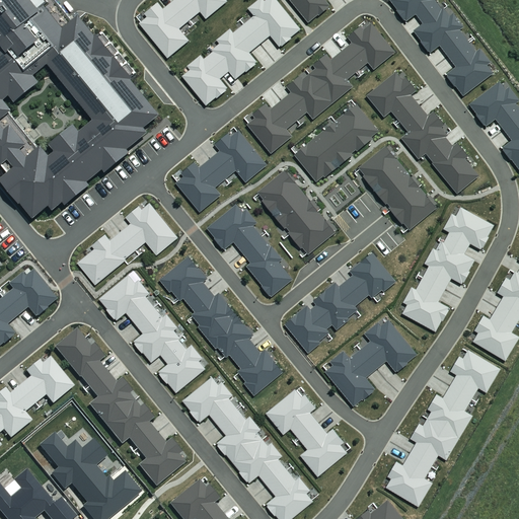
[(0,163),(1,163),(9,173),(0,180),(21,206),(22,205),(34,220),(51,207),(54,212),(65,204),(68,207),(92,188),(89,183),(105,171),(107,174),(132,154),(129,150),(150,133),(146,129),(162,116),(133,80),(139,75),(103,31),(96,36),(80,16),(65,28),(46,5),(48,2),(46,0),(0,0),(0,42),(3,46),(0,47),(0,163)]
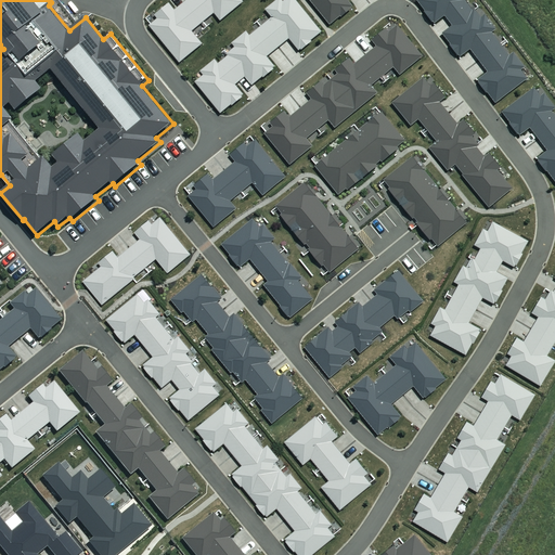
[(158,18),(151,25),(181,63),(204,44),(192,30),(204,22),(188,0),(175,10),(170,3),(156,15),(158,18)]
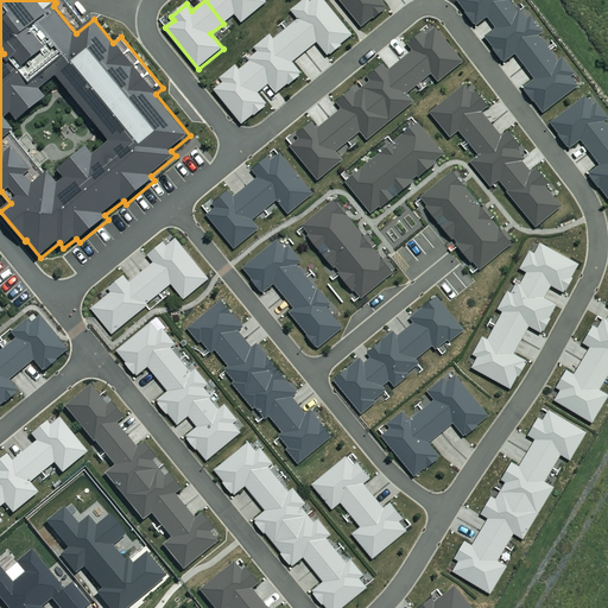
[(268,2),(265,0),(204,0),(206,0),(223,24),(235,14),(242,23),(268,2)]
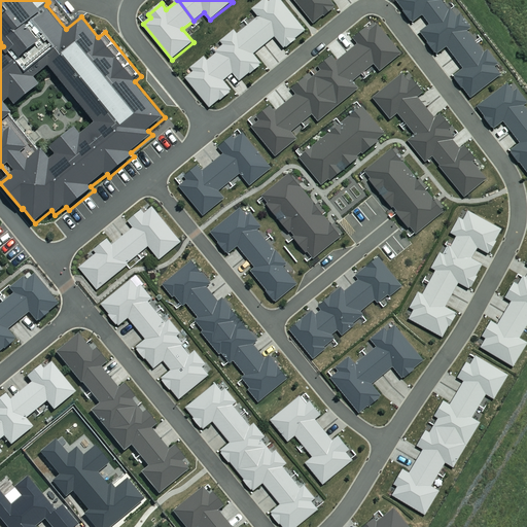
[(259,16),(249,25),(266,45),(276,37),(285,48),(286,46),(288,48),(297,40),(296,39),(307,31),(281,0),(271,0),(270,2),(268,0),(264,0),(253,9),(259,16)]
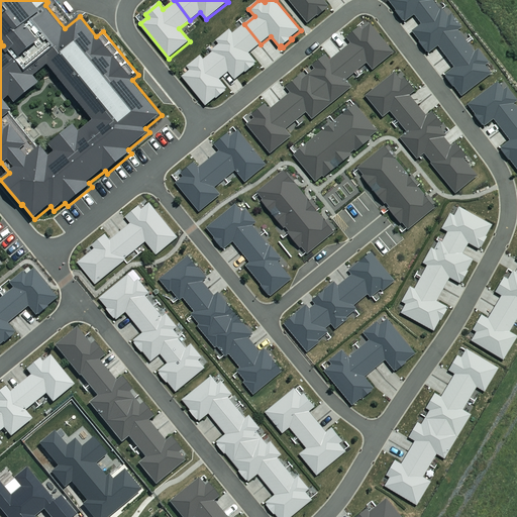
[(324,0),(289,0),(309,23),(318,15),(319,16),(329,8),(328,7),(330,6),(324,0)]
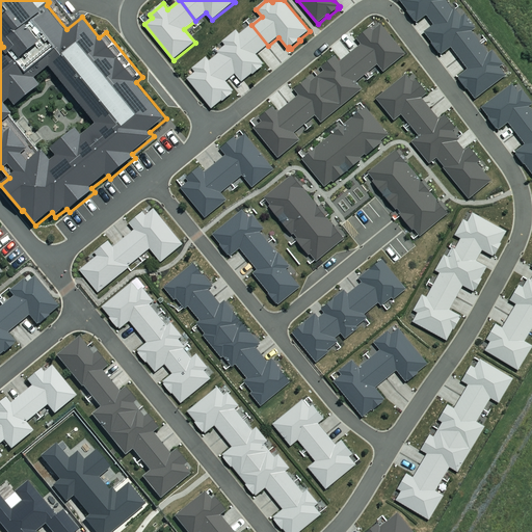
[(428,16),(434,25),(455,9),(447,0),(400,0),(408,10),(407,11),(416,22),(417,21),(418,23),(428,16)]
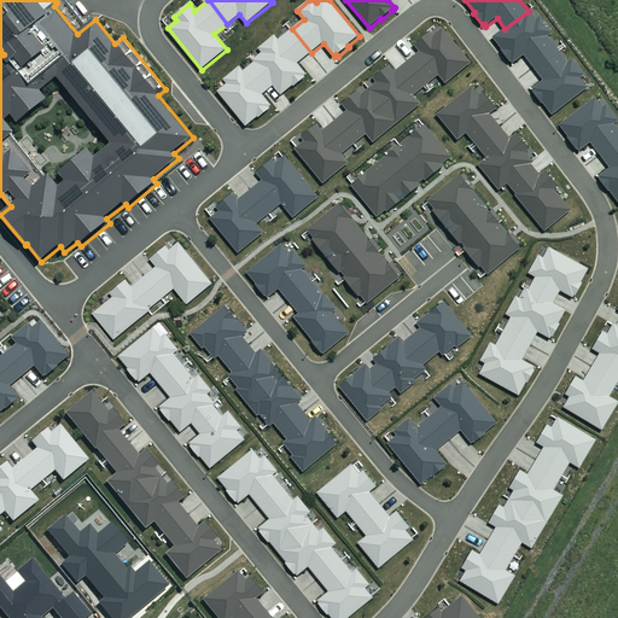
[(525,56),(534,66),(559,48),(549,36),(554,33),(542,16),(538,19),(530,10),(529,11),(505,29),(494,38),(503,50),(502,51),(511,62),(513,60),(514,64),(525,56)]
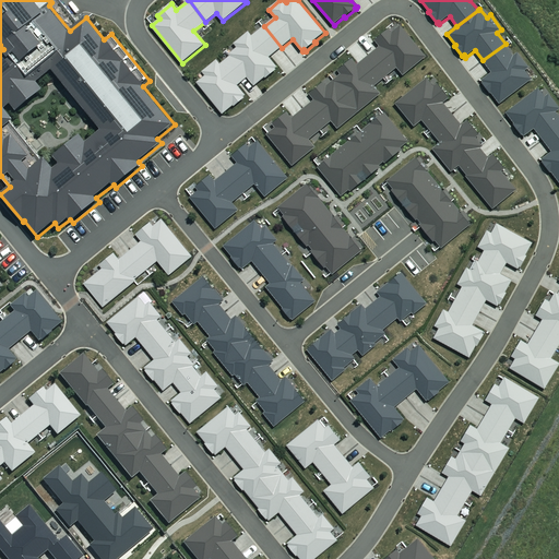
[(282,48),(264,26),(252,36),(249,32),(235,44),(238,48),(229,55),(230,56),(248,78),(254,86),(266,78),(266,79),(277,70),(276,69),(278,68),(270,58),(282,48)]
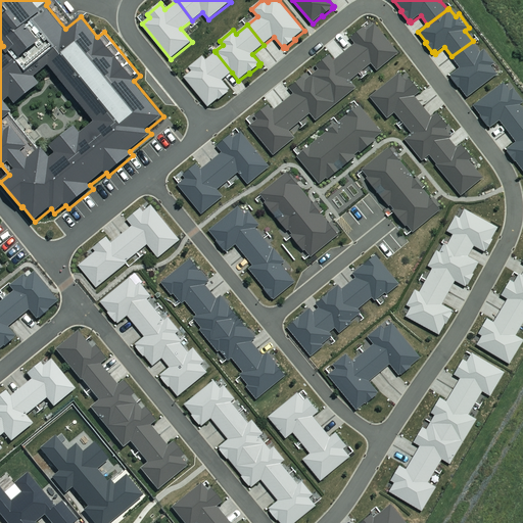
[(355,43),(344,52),(361,73),(373,63),(379,70),(400,54),(377,25),(369,31),(366,28),(352,39),(355,43)]
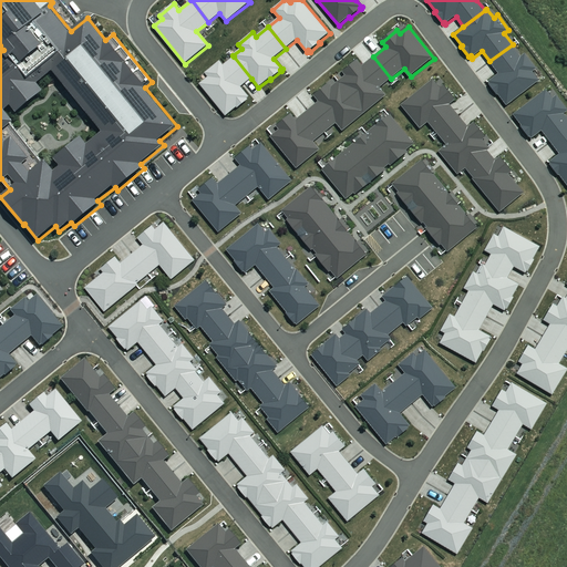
[(513,44),(490,61),(500,74),(490,81),(492,83),(490,84),(498,95),(500,94),(507,105),(540,81),(534,72),(538,69),(526,53),(522,57),(513,44)]
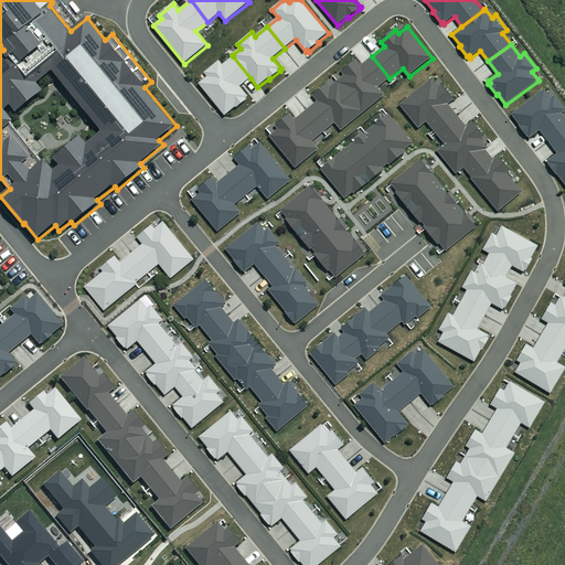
[(251,78),(233,56),(223,65),(220,61),(205,73),(208,76),(200,83),(226,115),(237,106),(238,108),(248,98),(247,97),(249,96),(241,86),(251,78)]
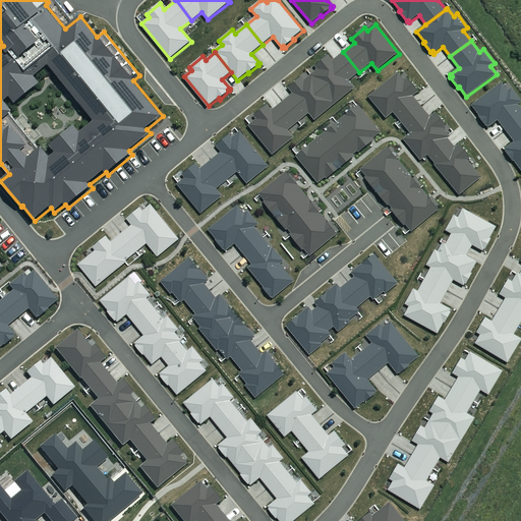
[(319,69),(312,74),(336,104),(356,88),(350,80),(359,72),(343,52),(334,60),(330,55),(315,65),(319,69)]
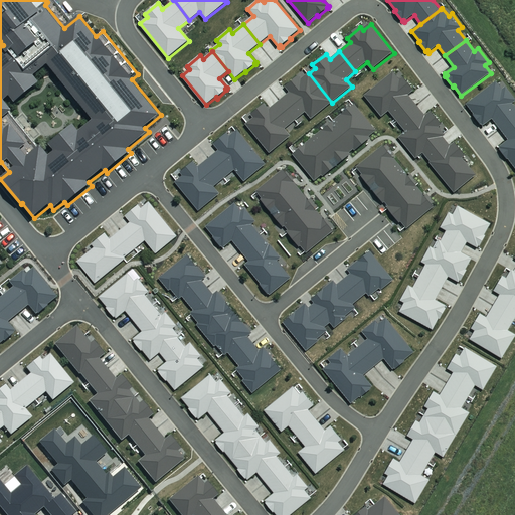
[(397,121),(416,104),(409,95),(414,91),(403,77),(400,79),(394,72),(365,96),(383,117),(390,112),(397,121)]
